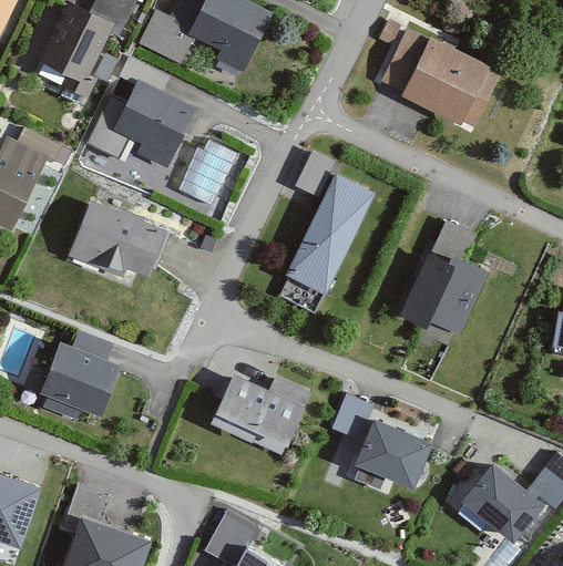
[(0,0),(0,33),(17,0),(0,0)]
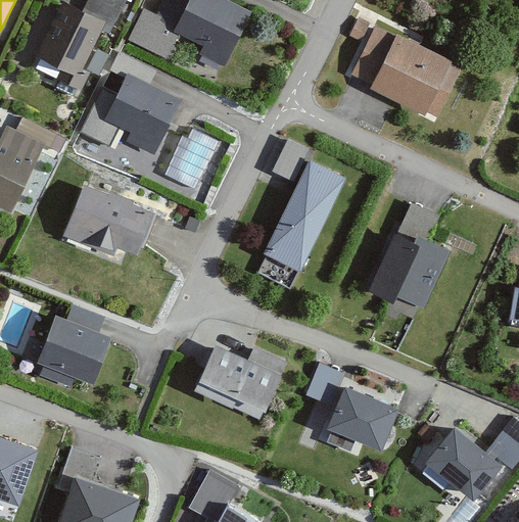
[(88,0),(83,10),(63,1),(37,55),(78,75),(99,30),(109,35),(126,0),(88,0)]
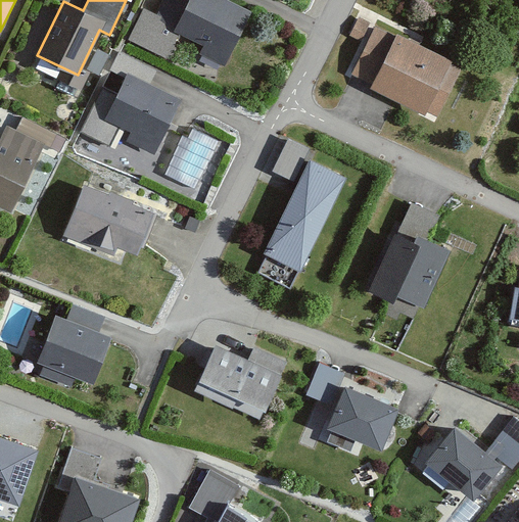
[(223,67),(250,11),(227,0),(164,0),(156,17),(176,27),(173,32),(203,46),(199,56),(223,67)]
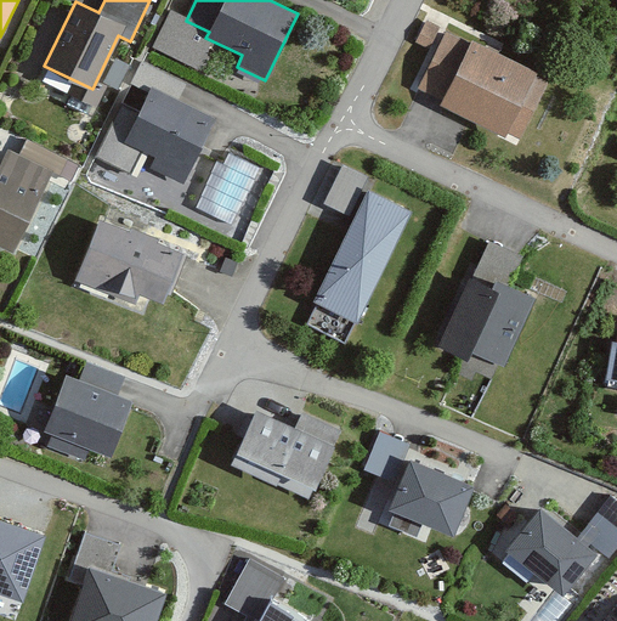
[(519,139),(545,83),(536,78),(538,72),(473,40),(471,45),(446,33),(419,88),(443,100),(441,106),(505,136),(508,133),(519,139)]
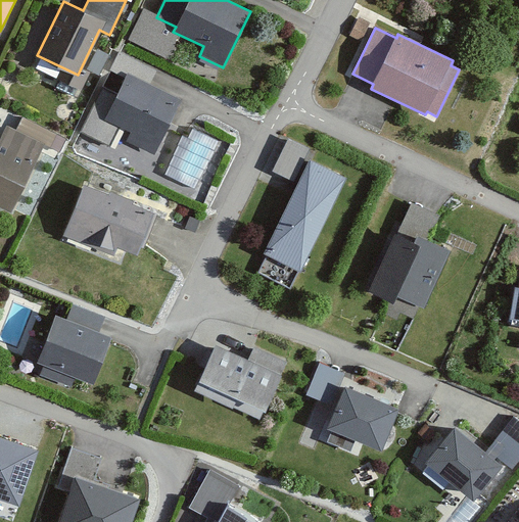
[(104,119),(123,128),(129,141),(153,153),(180,100),(151,86),(156,75),(125,58),(115,77),(123,80),(104,119)]
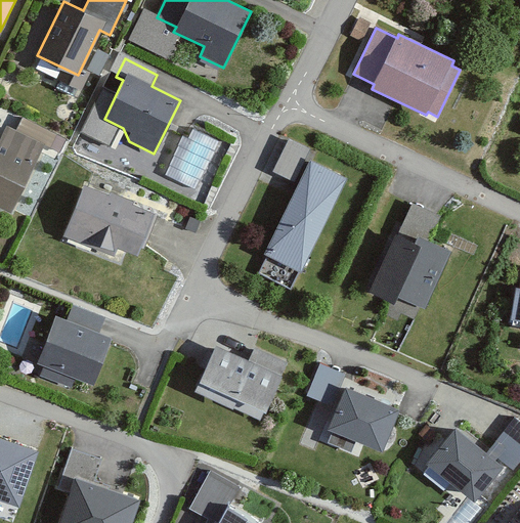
[(66,139),(23,119),(15,132),(6,127),(0,138),(0,206),(9,211),(43,145),(58,154),(66,139)]
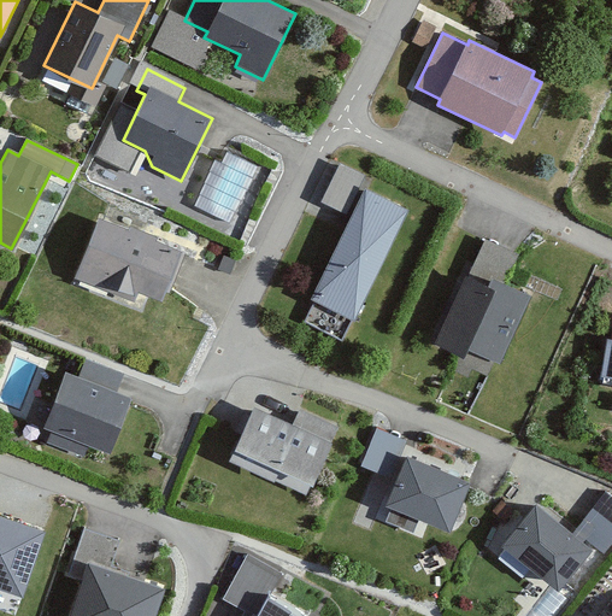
[(364,176),(340,165),(322,204),(346,215),(364,176)]
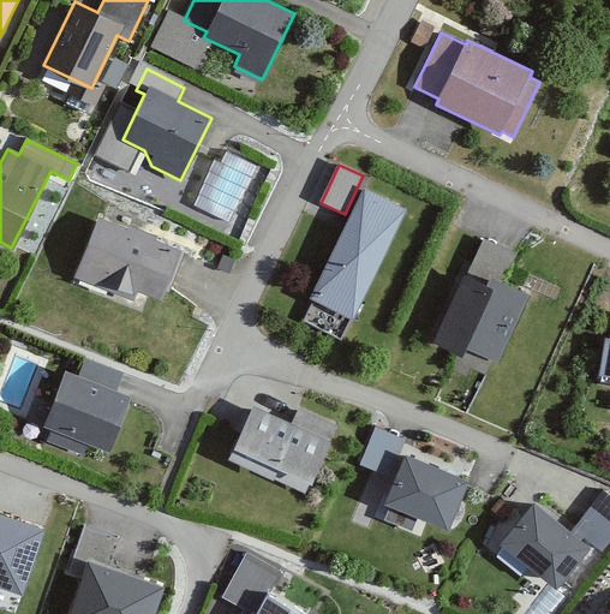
[(352,319),(406,209),(365,189),(311,298),(352,319)]
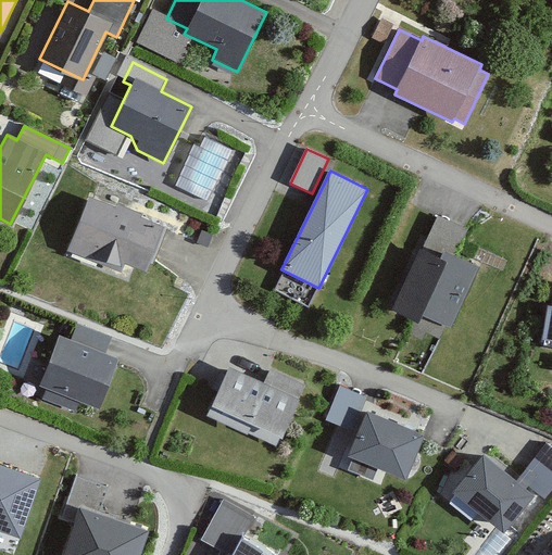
[(165,226),(89,196),(66,252),(121,275),(125,264),(147,273),(165,226)]
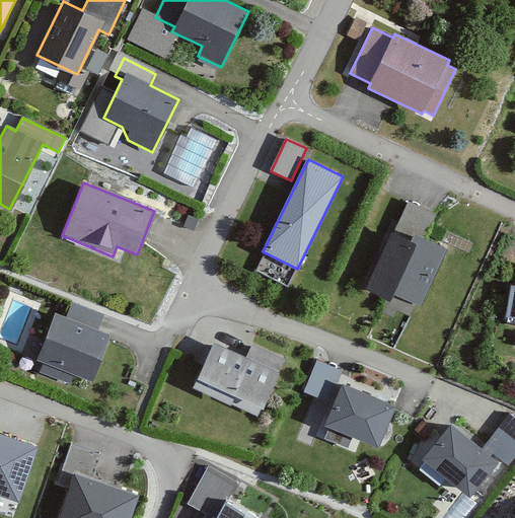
[(422,306),(446,247),(422,237),(432,212),(408,202),(394,234),(389,232),(365,291),(387,300),(382,312),(395,317),(397,310),(414,317),(419,305),(422,306)]
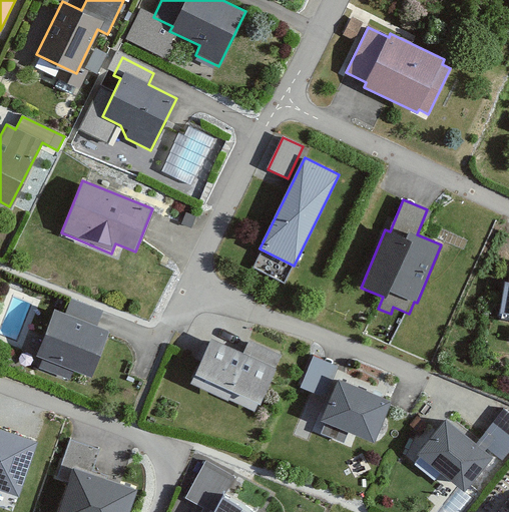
[(508,283),(504,282),(499,314),(508,315),(508,283)]
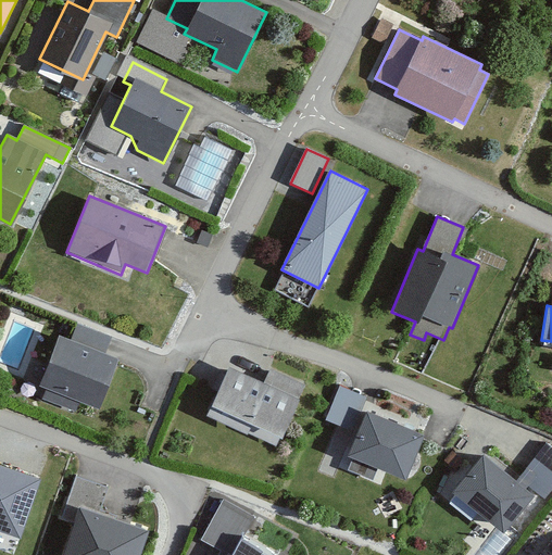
[(104,354),(110,339),(75,325),(70,339),(60,335),(38,387),(47,390),(44,399),(75,412),(78,402),(97,410),(117,360),(104,354)]
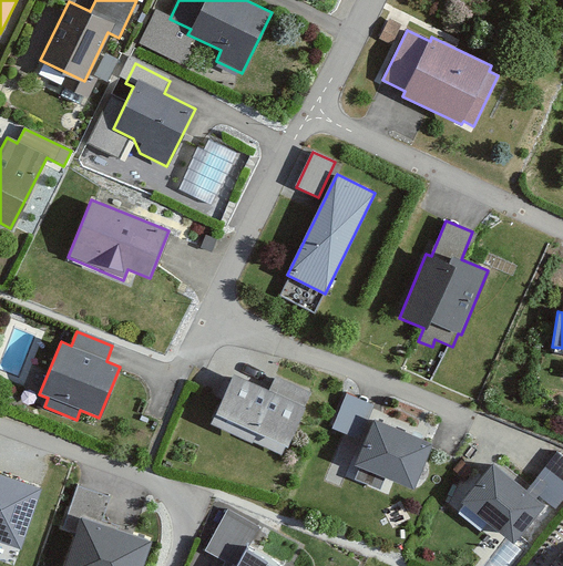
[(284,454),(311,393),(273,377),(267,390),(233,374),(211,422),(284,454)]
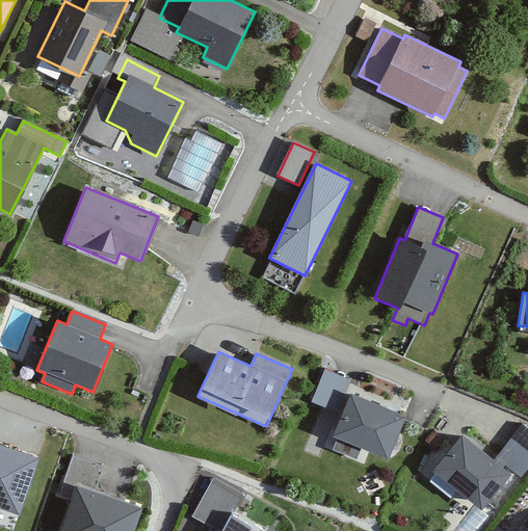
[(336,413),(349,379),(324,370),(311,403),(336,413)]
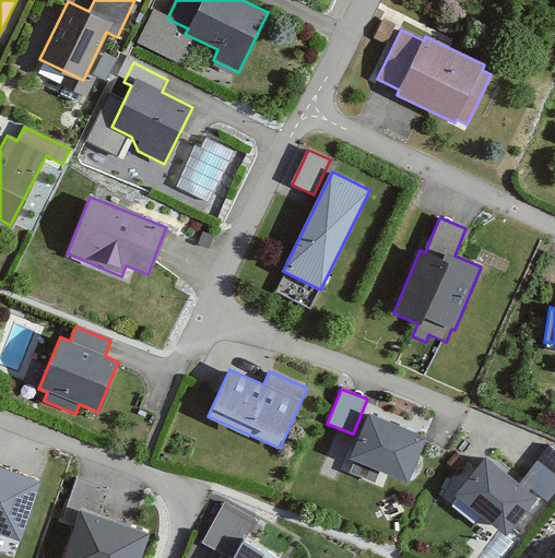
[(406,481),(424,437),(369,414),(351,456),(406,481)]
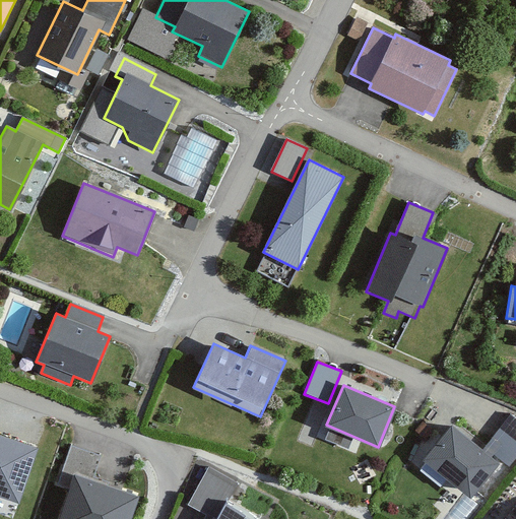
[(515,420),(511,416),(482,449),(452,424),(424,456),(469,496),(500,461),(507,467),(515,456),(515,420)]
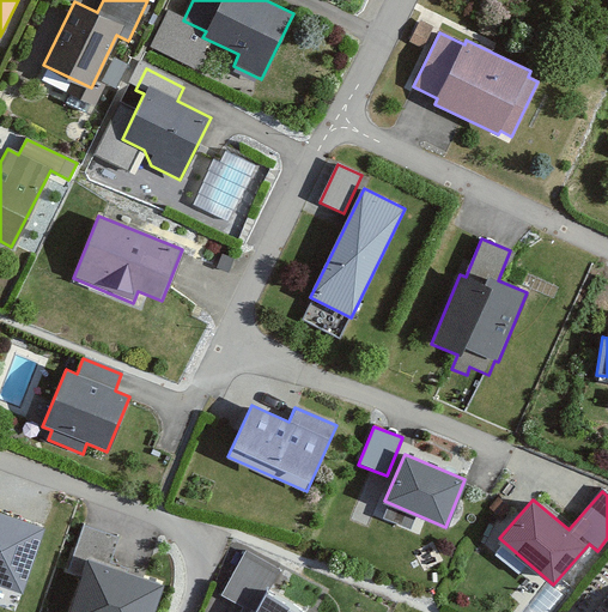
[(47,523),(0,508),(0,574),(26,583),(47,523)]
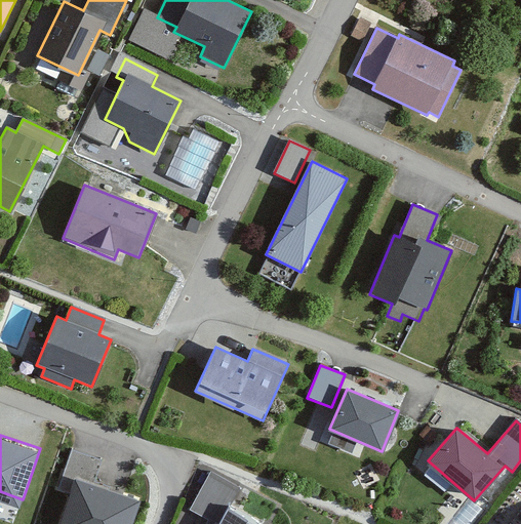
[(234,487),(210,474),(191,510),(214,523),(234,487)]
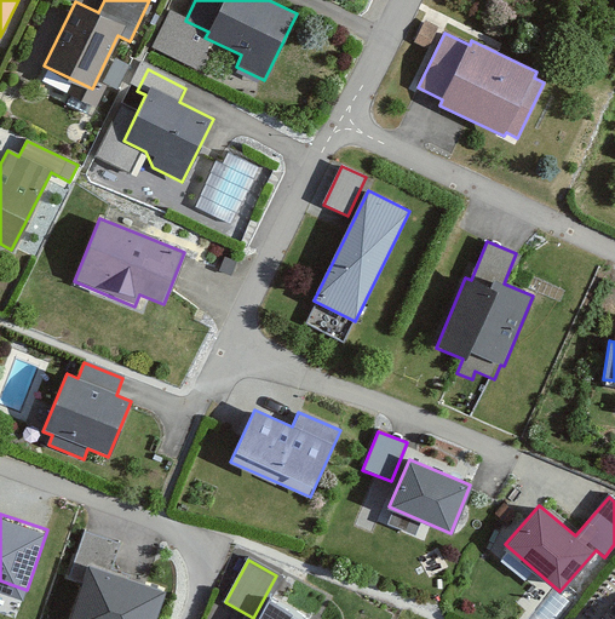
[(155,618),(167,588),(96,563),(76,618),(155,618)]
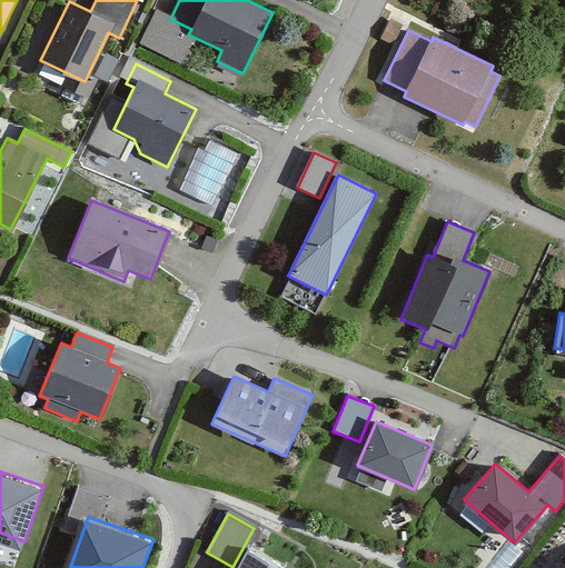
[(283,567),(246,550),(237,567),(283,567)]
